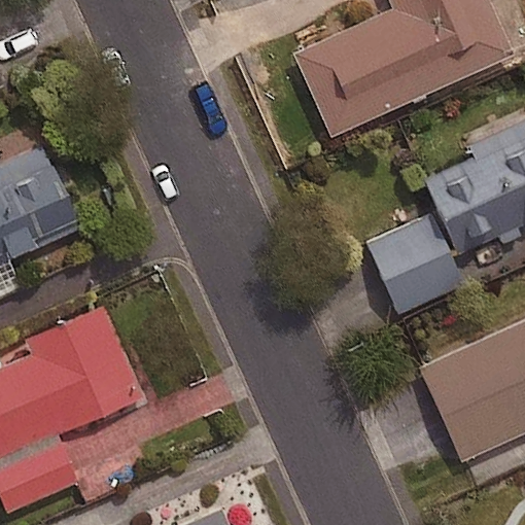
[(512,57),(486,0),(389,0),(395,12),(296,57),(333,137),(512,57)]
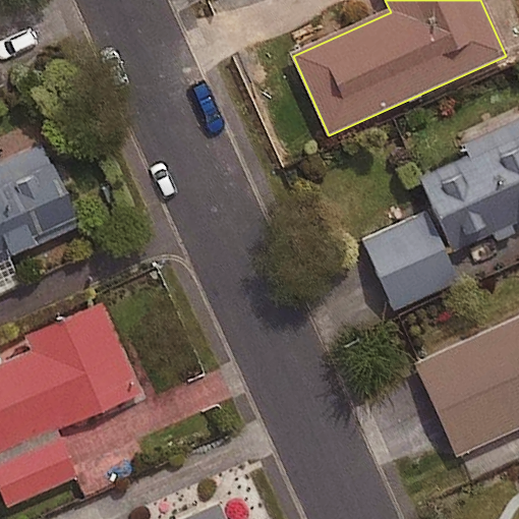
[(419,178),(452,250),(518,221),(518,113),(461,137),(469,157),(419,178)]
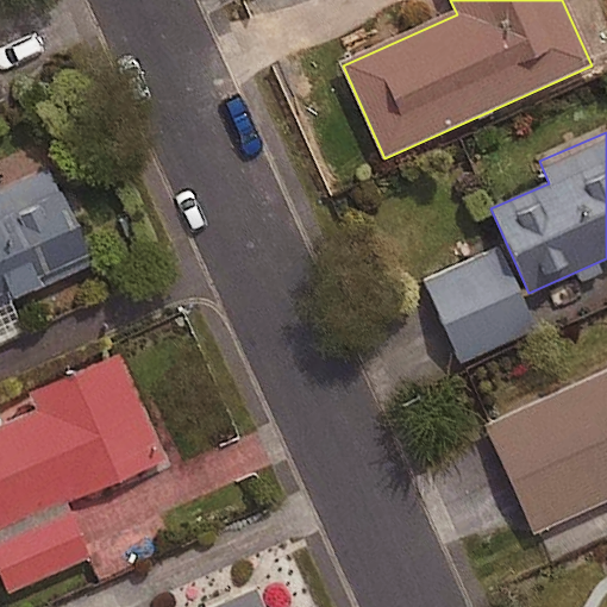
[(0,193),(0,344),(25,333),(10,300),(91,262),(47,171),(0,193)]
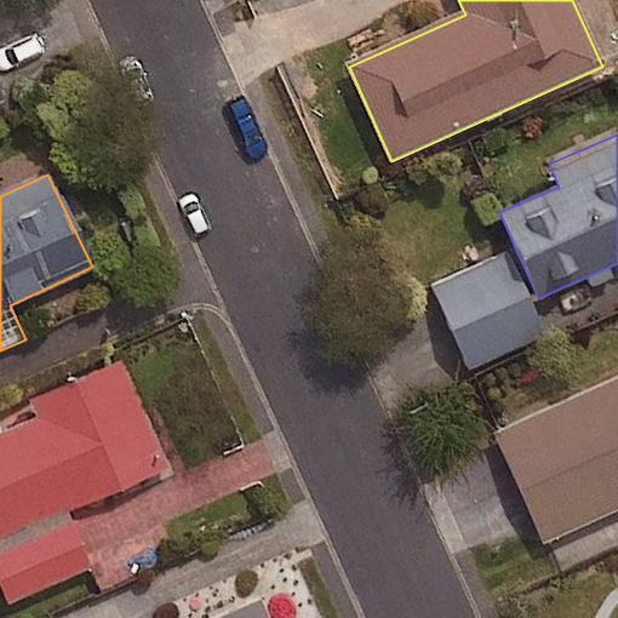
[(544,338),(510,257),(434,290),(468,371),(544,338)]
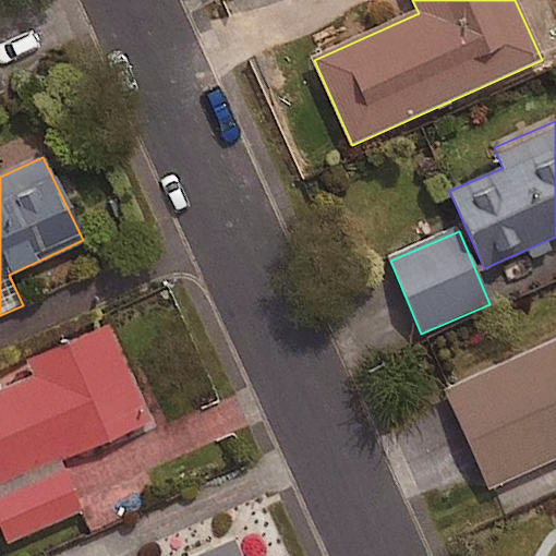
[(150,420),(107,329),(0,379),(0,523),(10,544),(81,510),(58,464),(150,420)]
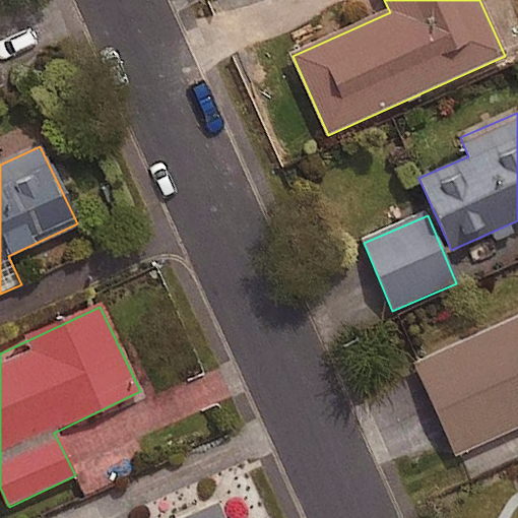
[(517,321),(415,367),(455,456),(517,428),(517,321)]
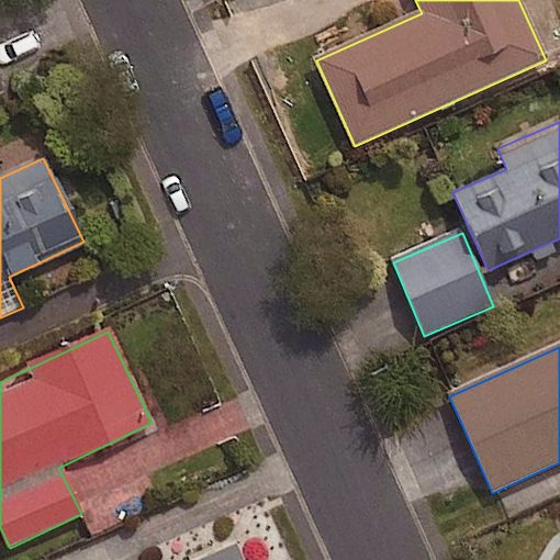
[(241,559),(236,547),(205,559),(241,559)]
